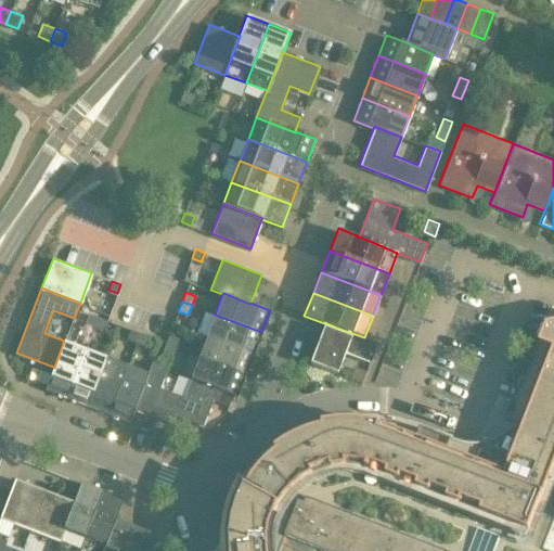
[(85,322),(94,325),(98,316),(89,312),(85,322)]
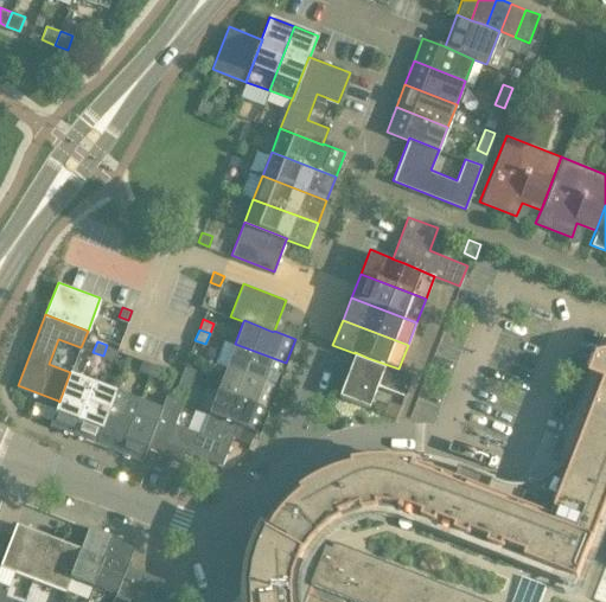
[(235,344),(227,366),(278,385),(286,363),(235,344)]
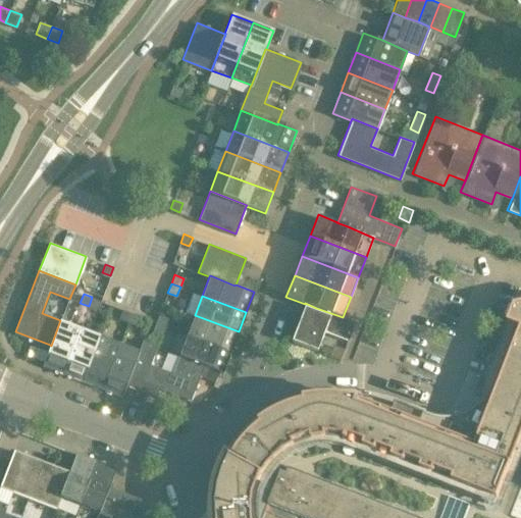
[(92,297),(89,306),(98,309),(101,301),(92,297)]
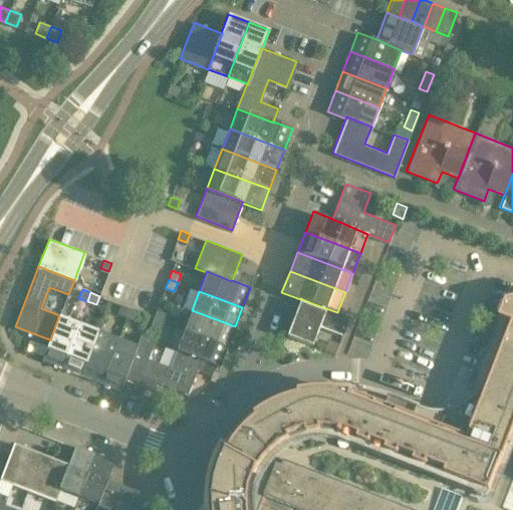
[(300,298),(300,299),(287,334),(312,344),(319,325),(341,334),(348,316),(337,312),(311,303),(300,298)]
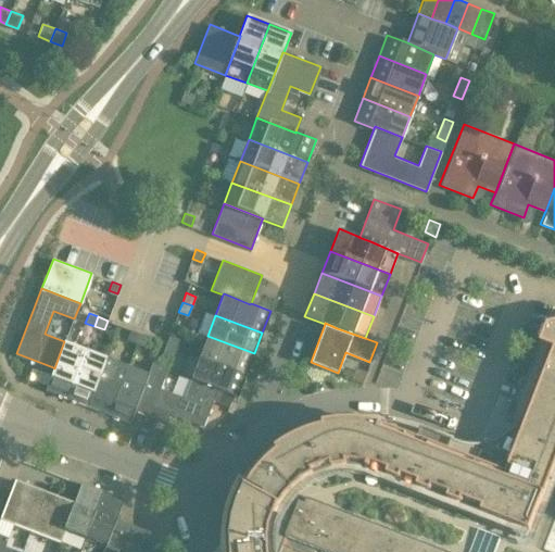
[(136,342),(139,333),(130,329),(127,339),(136,342)]
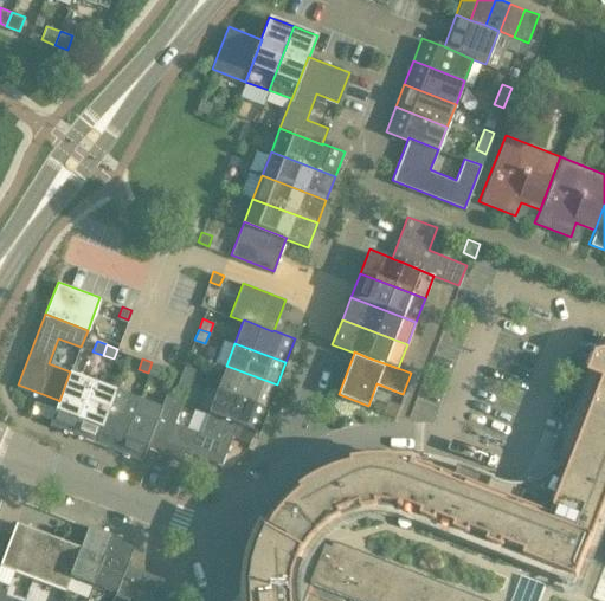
[(604,359),(598,376),(599,376),(579,428),(559,480),(546,486),(532,492),(463,466),(463,465),(458,463),(458,465),(459,466),(455,477),(417,463),(412,461),(399,460),(394,459),(377,459),(372,459),(359,460),(354,461),(355,466),(342,469),(338,471),(323,477),(319,479),(308,486),(303,489),(306,492),(295,502),(291,505),(282,516),(278,521),(271,532),(268,530),(265,535),(261,545),(258,550),(253,566),(252,570),(251,583),(251,588),(255,589),(255,600),(604,600),(597,598),(604,574),(604,359)]
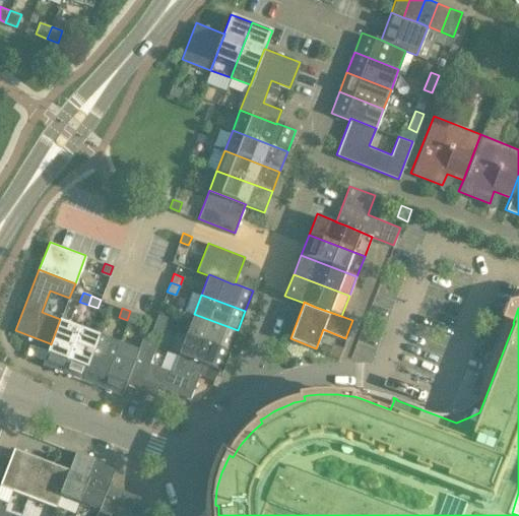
[(130,311),(127,320),(136,323),(140,314),(130,311)]
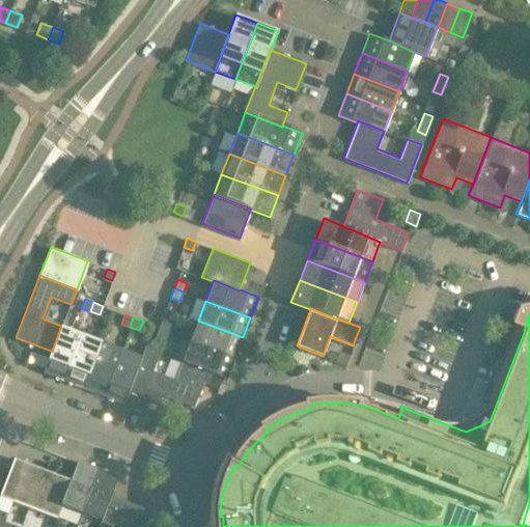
[(159,328),(168,332),(171,323),(162,320),(159,328)]
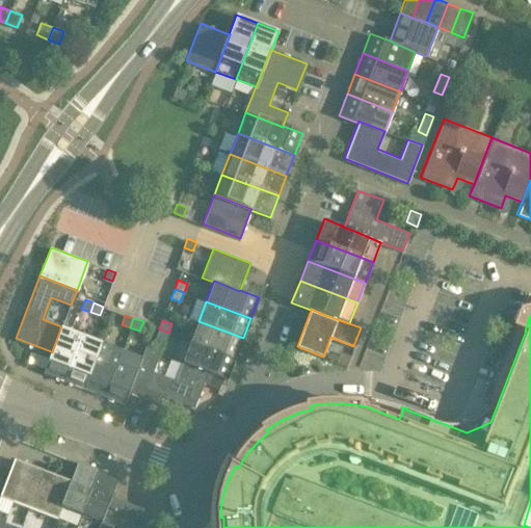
[(191,341),(236,358),(243,338),(198,321),(191,341)]
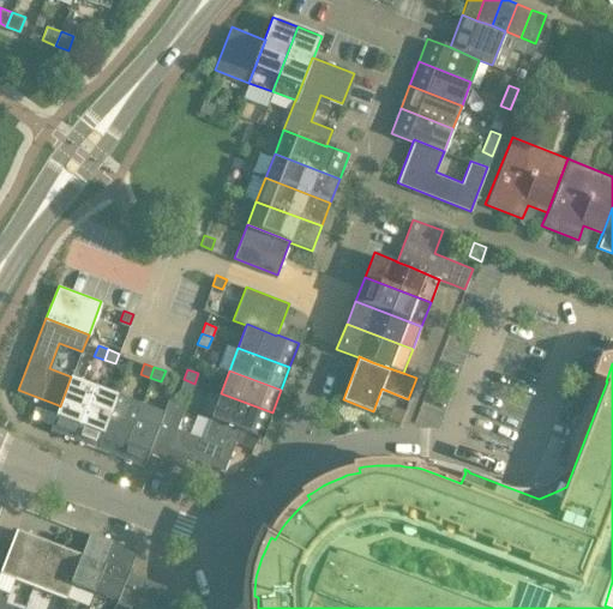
[(50,428),(74,438),(95,385),(71,377),(60,406),(59,405),(50,428)]
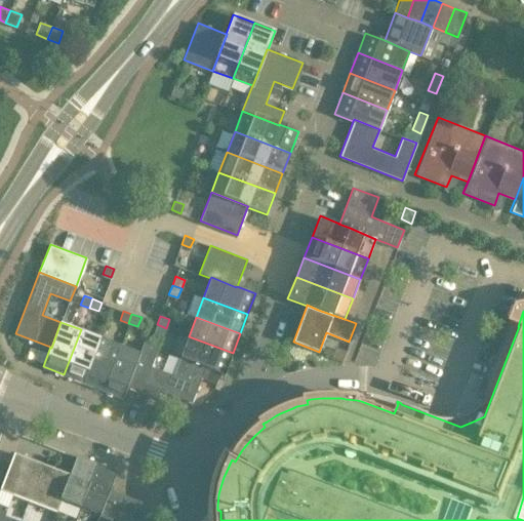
[(166,328),(157,324),(154,333),(162,336),(166,328)]
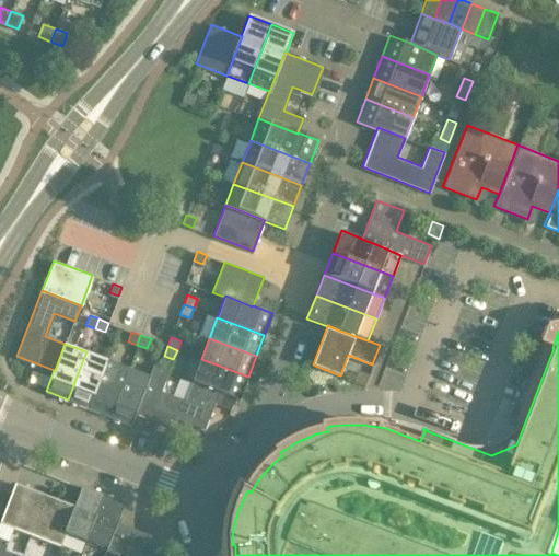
[(89,407),(107,360),(86,351),(68,400),(89,407)]
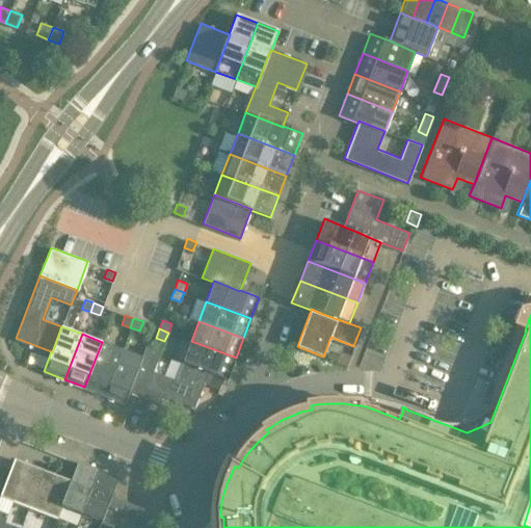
[(228,379),(236,358),(191,341),(183,361),(208,371),(228,379)]
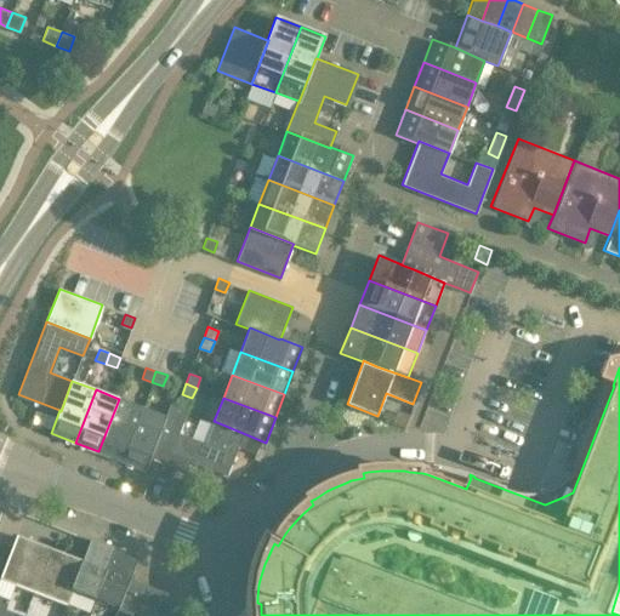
[(98,451),(121,460),(142,408),(119,399),(98,451)]
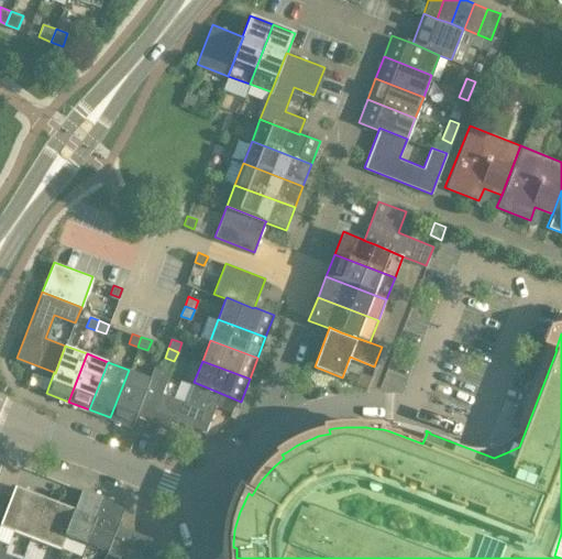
[(154,365),(149,377),(150,377),(140,405),(141,406),(138,414),(169,427),(173,418),(206,430),(220,393),(194,382),(186,402),(163,393),(171,372),(154,365)]
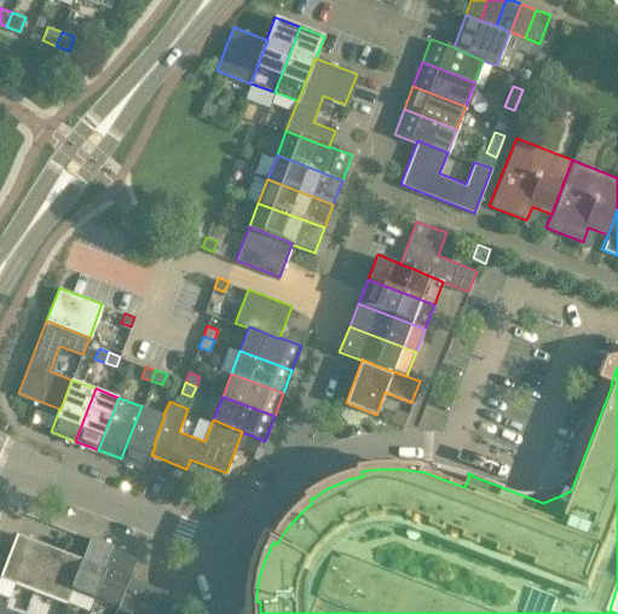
[(165,415),(163,415),(142,406),(121,458),(145,468),(151,455),(155,446),(154,445),(165,415)]
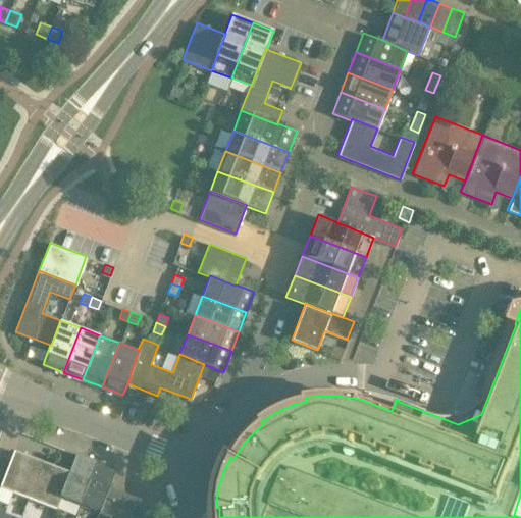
[(343,352),(334,349),(331,355),(341,359),(343,352)]
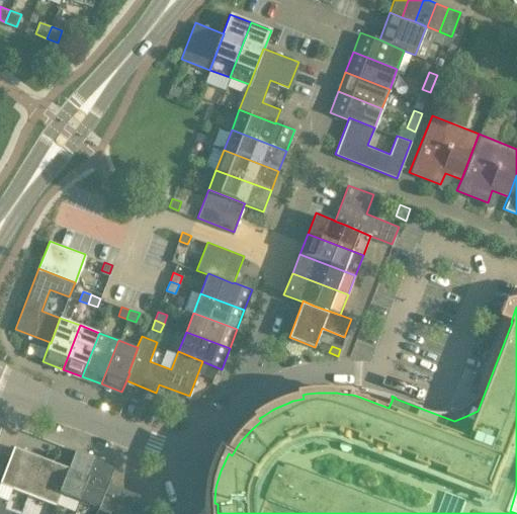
[(70,466),(69,465),(15,445),(1,482),(57,503),(61,492),(60,492),(70,466)]
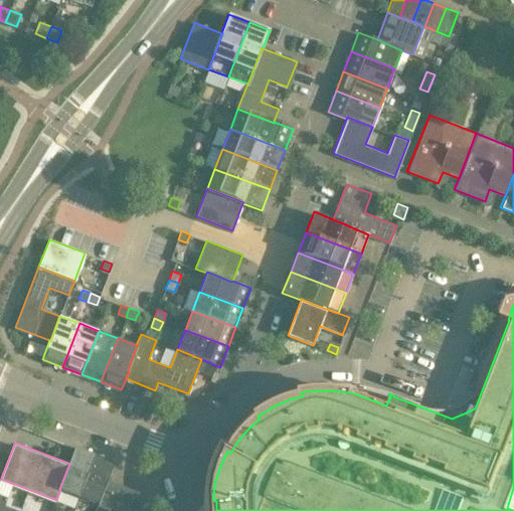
[(76,445),(68,463),(69,464),(59,489),(60,489),(78,496),(96,452),(76,445)]
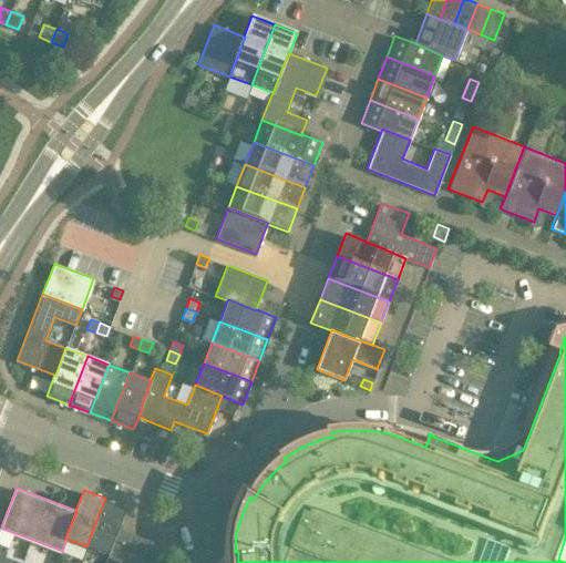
[(86,546),(109,555),(119,528),(120,528),(127,507),(105,498),(86,546)]
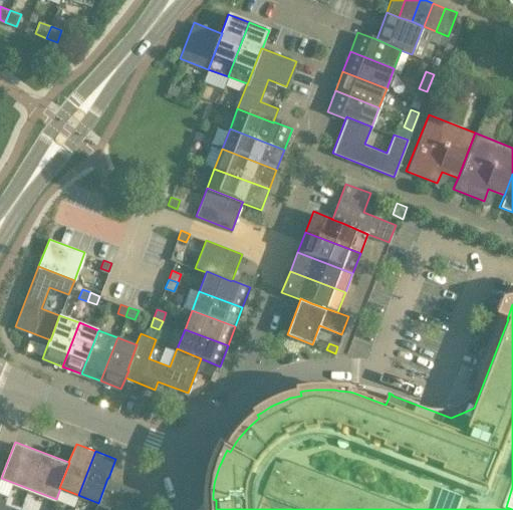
[(107,478),(98,503),(115,509),(114,509),(136,509),(143,491),(108,478),(107,478)]
